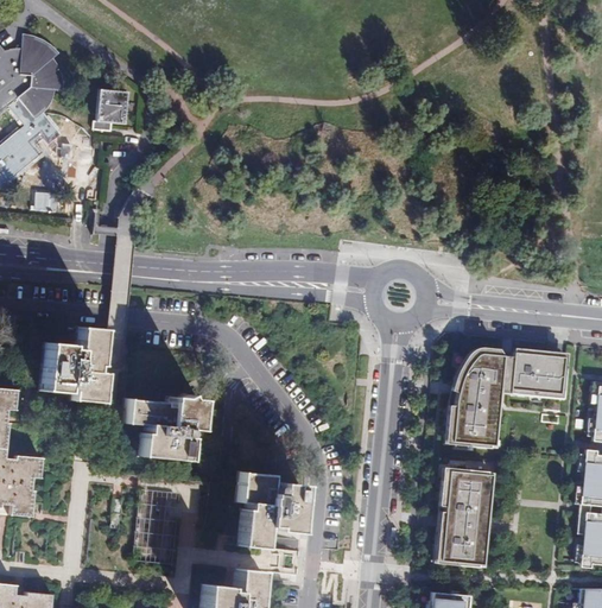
[(32,100),(46,118),(54,112),(58,106),(62,100),(64,93),(64,87),(73,88),(73,82),(71,75),(69,67),(67,61),(63,56),(70,50),(65,45),(58,40),(50,36),(42,33),(33,31),(32,45),(14,49),(0,30),(0,13),(2,12),(0,10),(0,126),(4,124),(0,118),(18,103),(27,95),(32,100)]
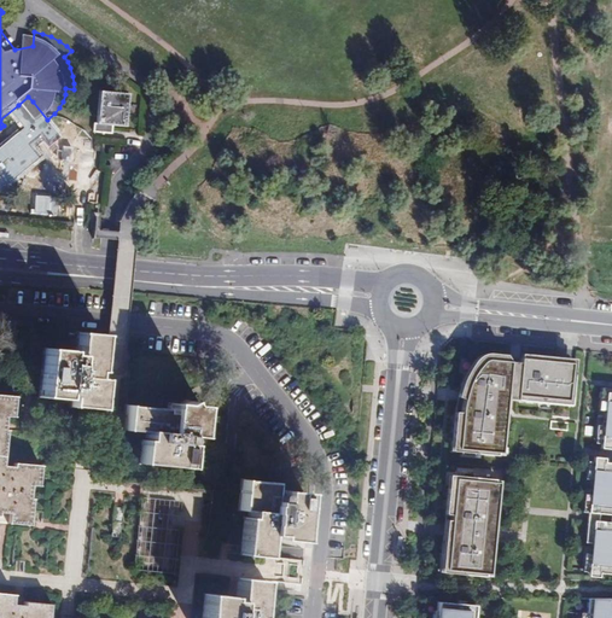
[(140,91),(111,88),(109,121),(105,121),(104,128),(124,130),(124,122),(138,123),(140,91)]
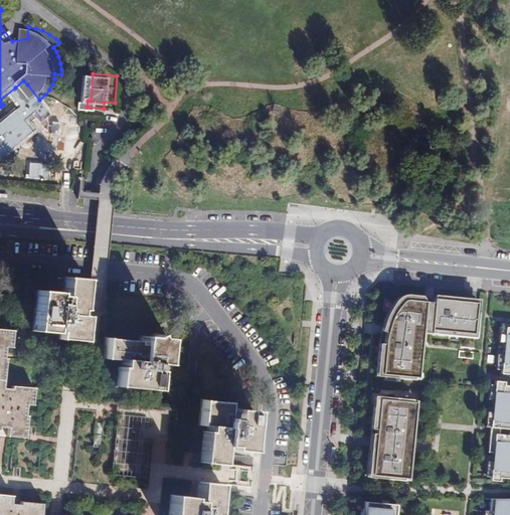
[(22,89),(27,84),(23,80),(15,88),(30,105),(41,117),(47,118),(22,89)]
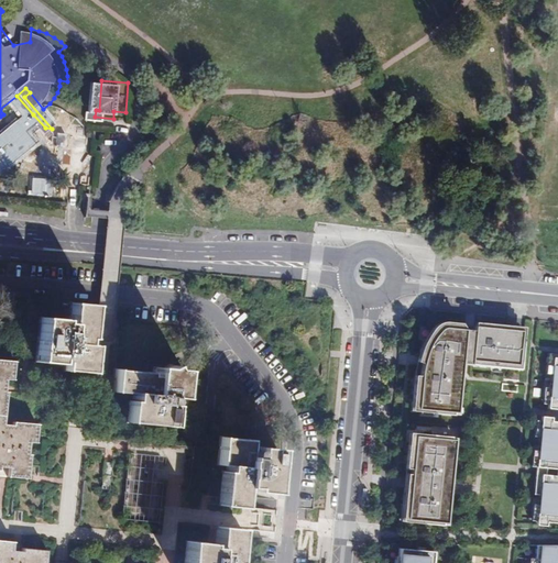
[(33,114),(18,129),(32,146),(39,141),(76,144),(77,131),(52,129),(45,128),(33,114)]
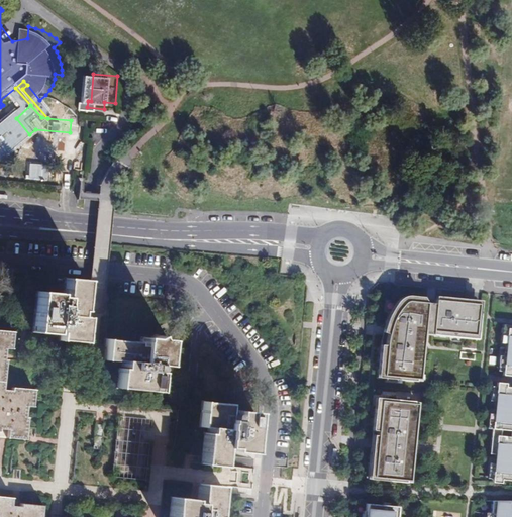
[(88,280),(68,279),(66,297),(59,296),(59,293),(40,292),(36,331),(56,332),(56,324),(64,324),(63,339),(87,341),(89,317),(82,316),(82,310),(85,310),(88,280)]
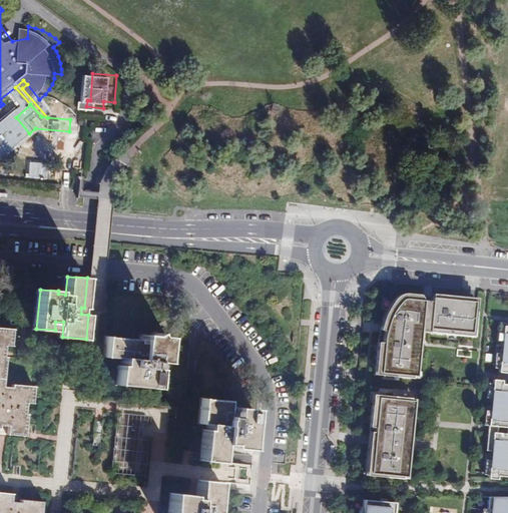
[(107,285),(91,283),(89,308),(105,310),(107,285)]
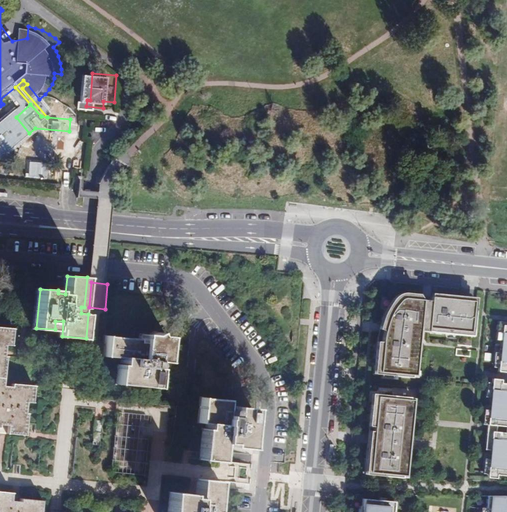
[(474,297),(404,292),(398,296),(394,301),(388,312),(383,326),(381,336),(378,371),(386,372),(386,375),(397,376),(397,373),(418,375),(422,330),(476,334),(479,298),(474,297)]
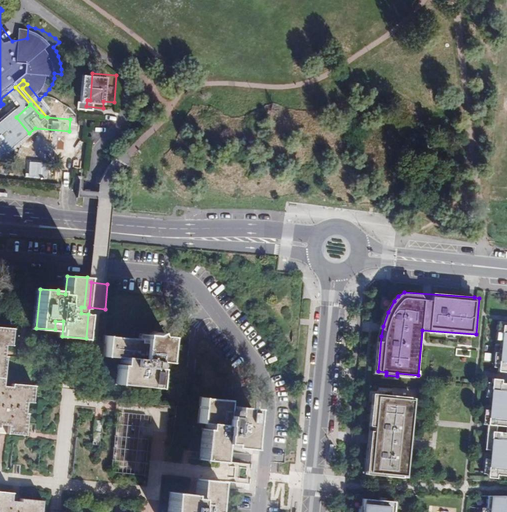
[(0,427),(2,428),(2,424),(4,425),(11,425),(10,434),(30,435),(31,413),(29,413),(30,402),(36,402),(38,386),(16,384),(16,387),(7,386),(9,356),(7,356),(8,345),(14,345),(16,329),(0,327),(0,427)]
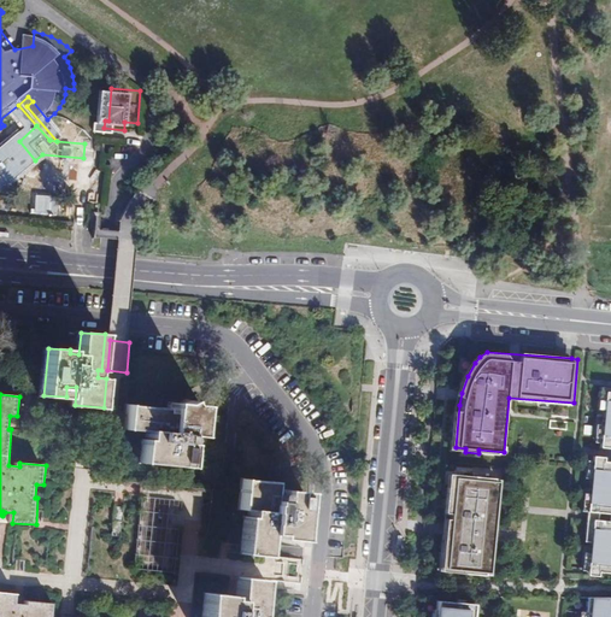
[(191,400),(184,404),(174,403),(172,411),(166,411),(166,407),(129,404),(128,428),(150,430),(148,439),(145,439),(144,462),(191,465),(193,444),(182,442),(183,433),(200,434),(203,405),(193,404),(191,400)]
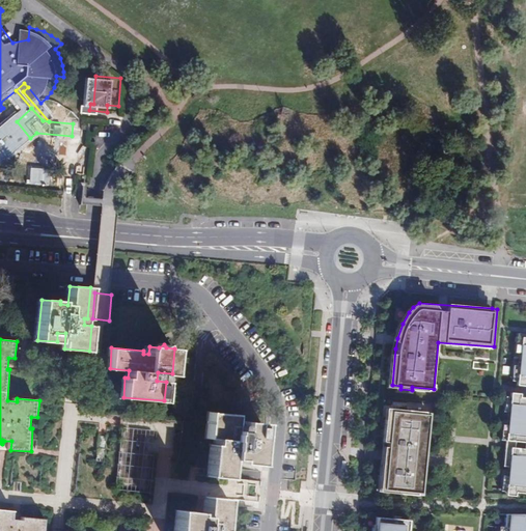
[(525,394),(511,393),(507,437),(525,439),(525,394)]
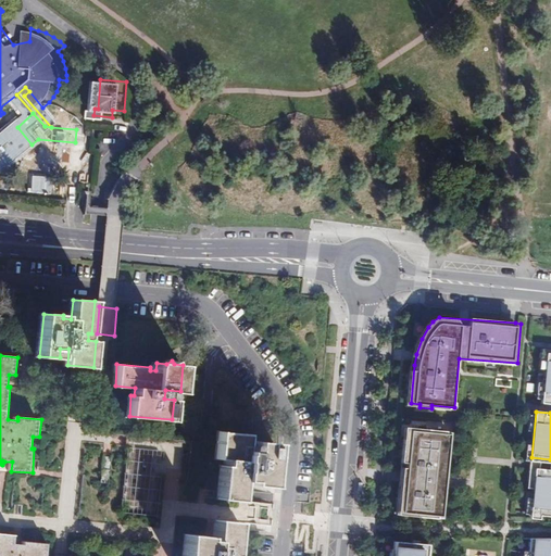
[(418,426),(409,425),(401,513),(446,516),(452,429),(430,427),(430,424),(418,422),(418,426)]
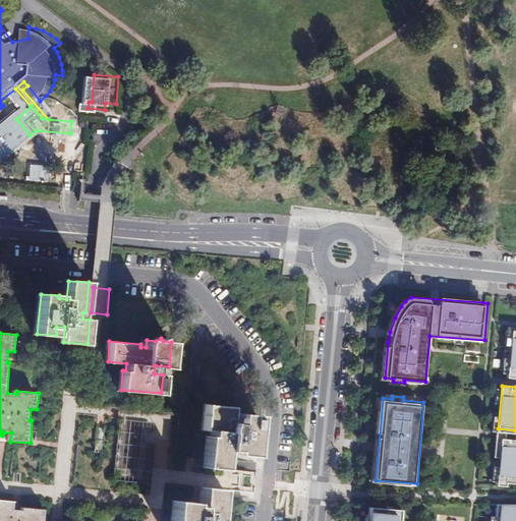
[(233,406),(208,404),(206,429),(214,429),(214,436),(210,436),(208,466),(228,468),(229,449),(237,450),(236,453),(255,454),(259,414),(240,412),(239,421),(232,420),(233,406)]
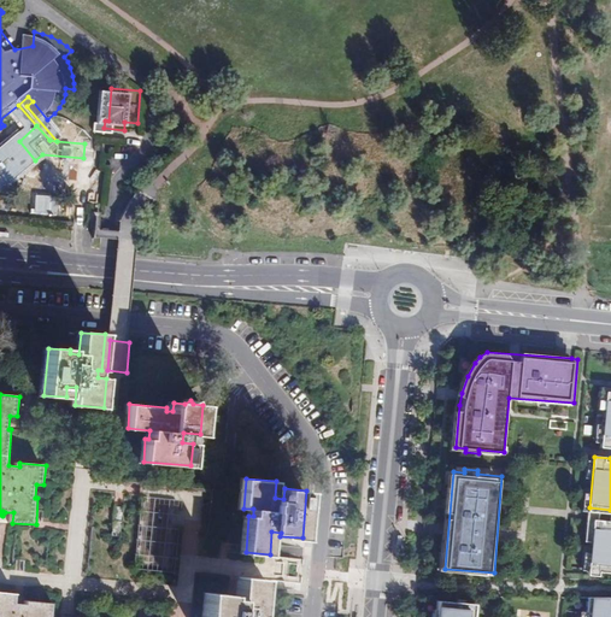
[(183,499),(146,497),(139,566),(181,571),(183,499)]
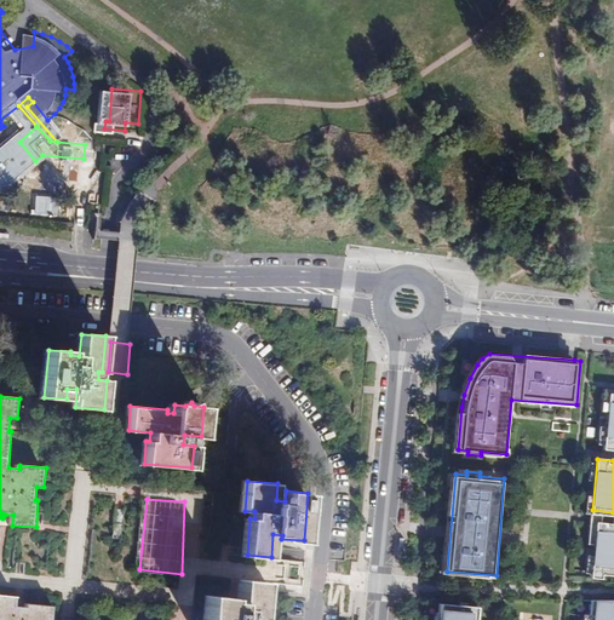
[(613,521),(597,520),(594,570),(613,572),(613,521)]
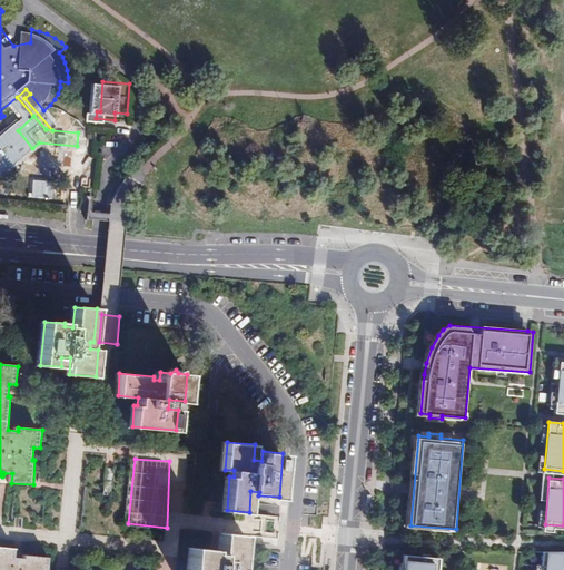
[(247,534),(225,532),(223,552),(215,551),(215,549),(193,547),(190,569),(239,569),(240,568),(244,568),(247,534)]
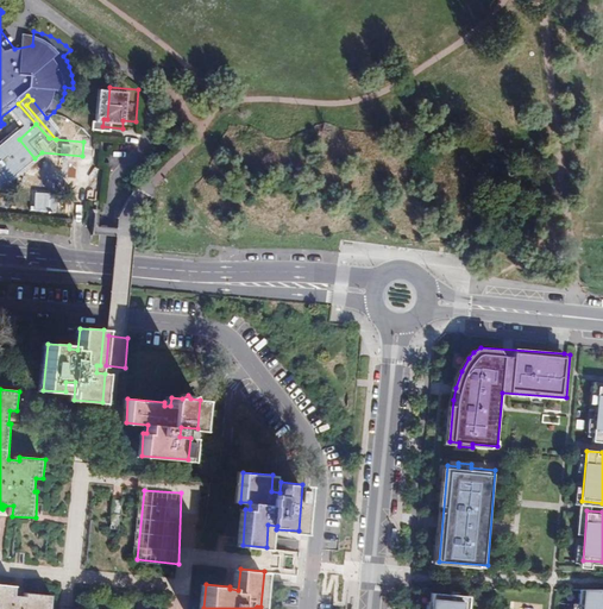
[(19,586),(0,584),(0,608),(54,608),(56,596),(30,594),(29,597),(18,596),(19,586)]
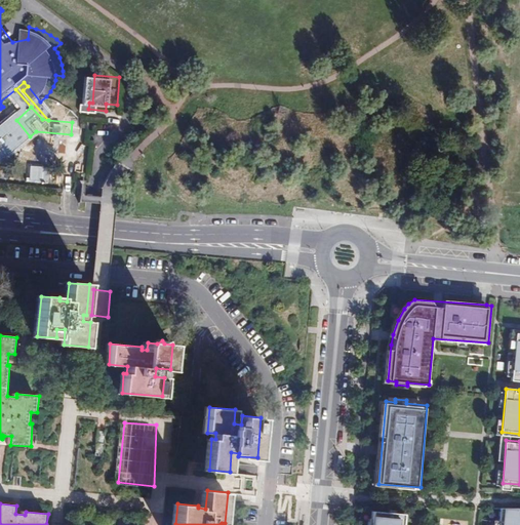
[(519,505),(504,505),(503,518),(497,518),(496,524),(519,524),(519,505)]
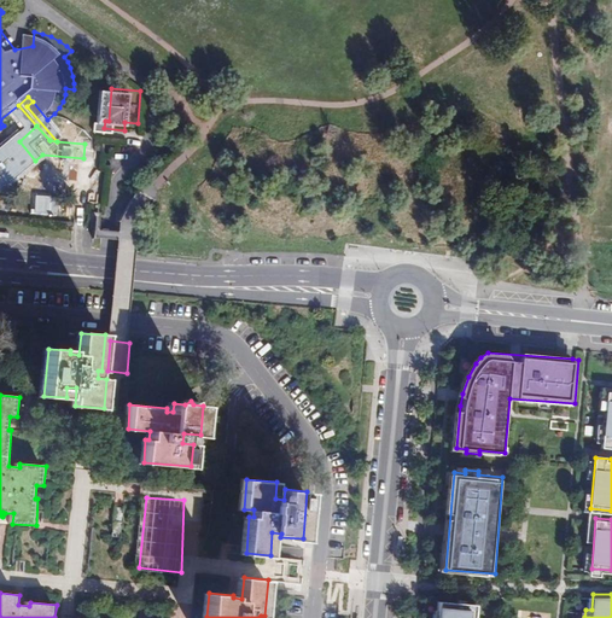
[(479,617),(481,602),(444,599),(442,617),(479,617)]
